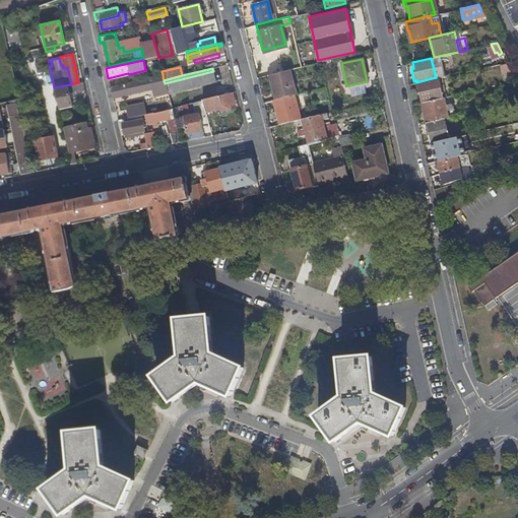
[(295,94),(296,93),(289,69),(269,74),(275,99),(295,94)]
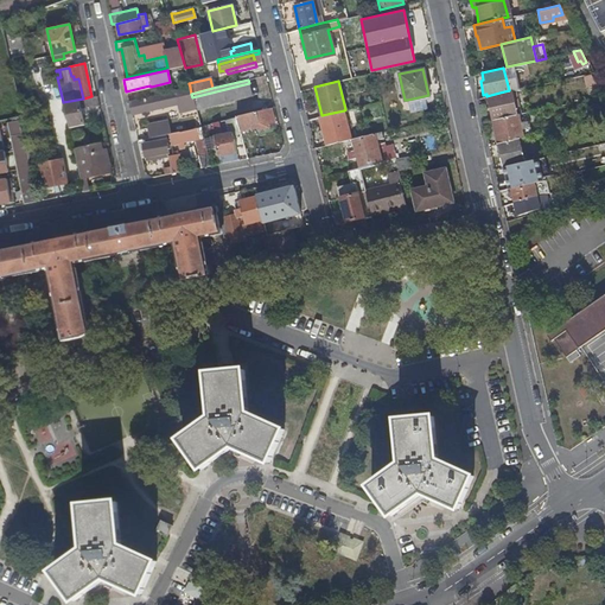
[(192,97),(196,108),(196,109),(253,95),(249,83),(192,97)]
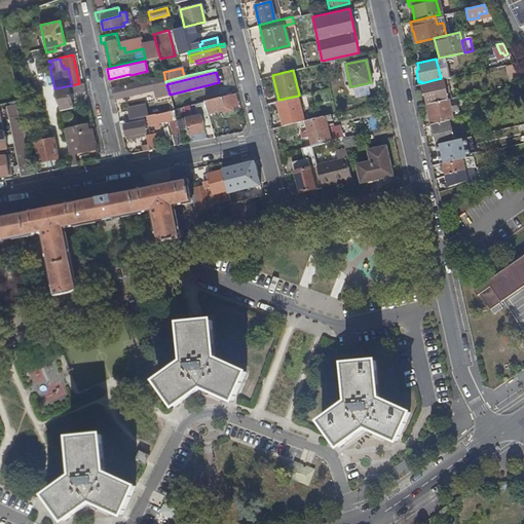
[(269,75),(276,101),(278,100),(272,75),(269,75)]
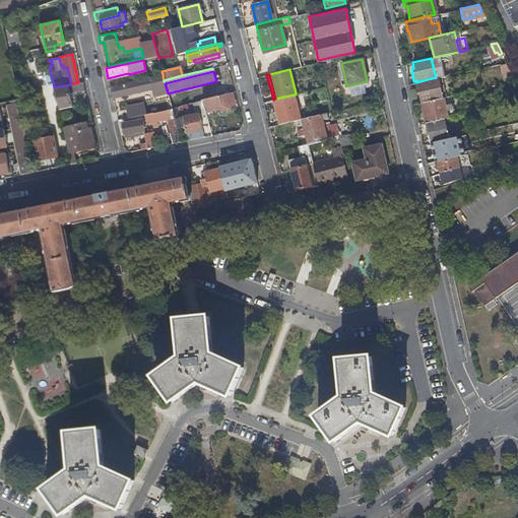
[(163,75),(110,86),(112,96),(152,88),(153,95),(168,92),(165,83),(164,80),(163,75)]
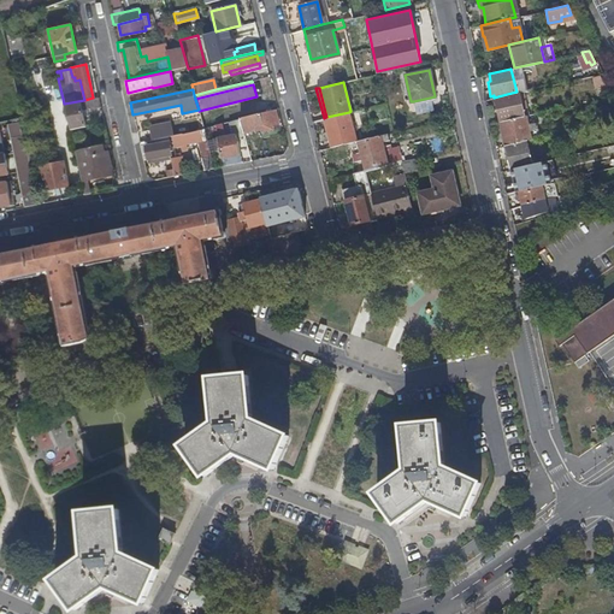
[(488,116),(490,123),(500,120),(512,118),(507,94),(494,98),(497,113),(488,116)]
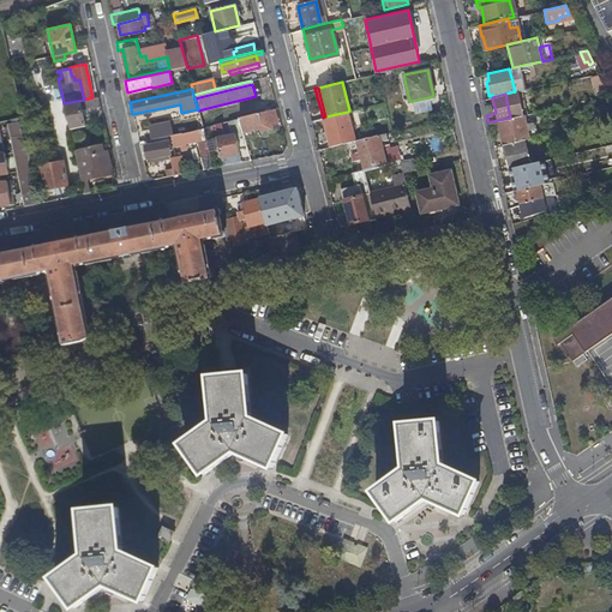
[(100,106),(97,96),(93,97),(84,100),(64,103),(70,130),(85,126),(81,107),(100,106)]
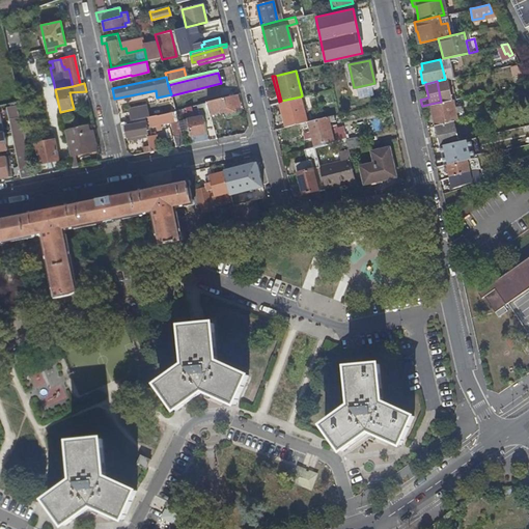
[(373,94),(370,84),(356,87),(359,98),(373,94)]
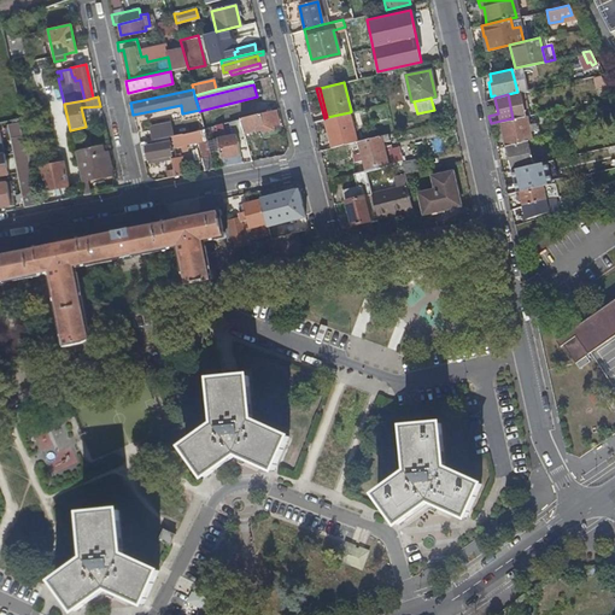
[(279,123),(275,110),(240,118),(242,132),(259,128),(267,126),(267,129),(271,128),(270,126),(279,123)]
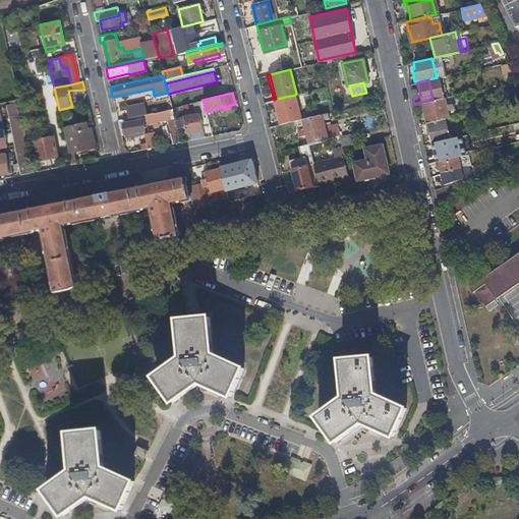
[(295,95),(299,110),(305,108),(301,93),(296,94),(295,95)]
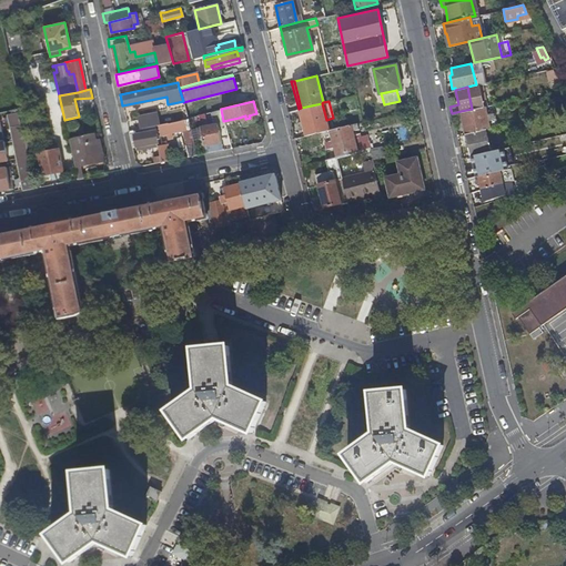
[(299,109),(305,134),(329,129),(326,120),(322,103),(301,108),(299,109)]
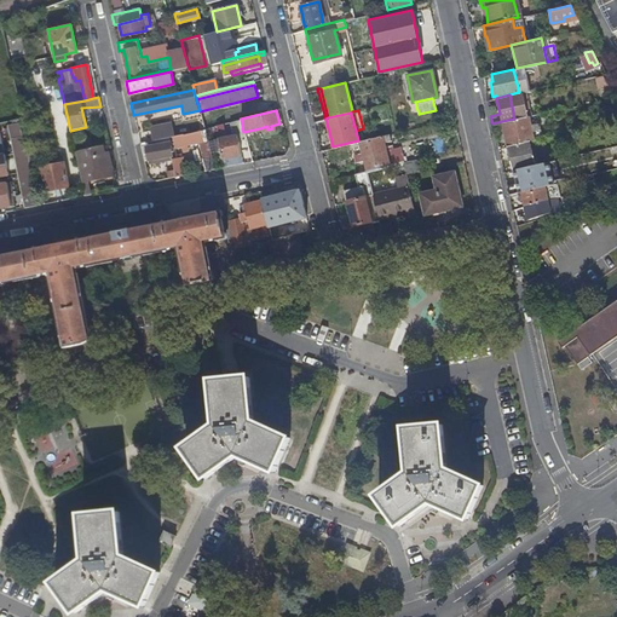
[(502,121),(507,145),(528,140),(534,139),(530,124),(528,115),(514,119),(502,121)]
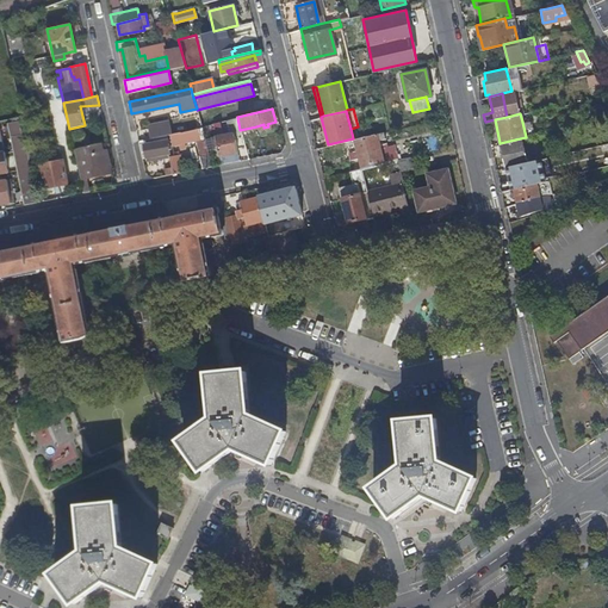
[(240,130),(237,117),(227,119),(230,134),(223,136),(219,122),(211,124),(218,155),(229,154),(236,152),(234,136),(241,135),(240,130)]
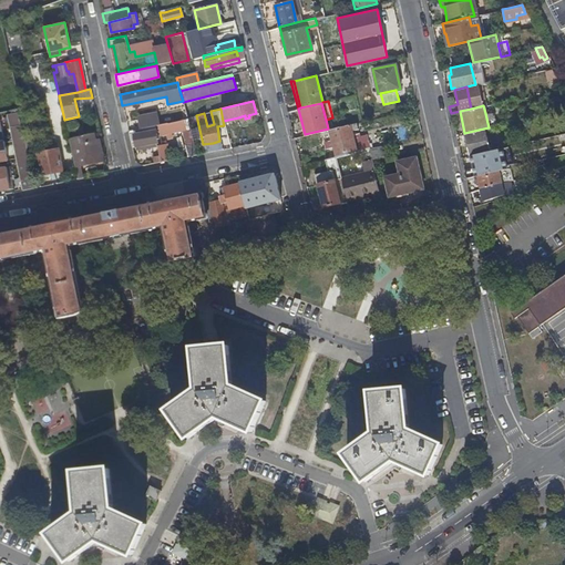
[(137,127),(158,123),(155,110),(135,114),(137,127)]
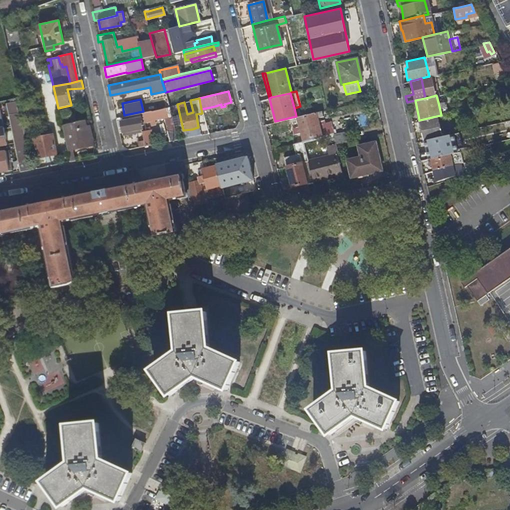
[(441,115),(451,112),(448,100),(438,102),(441,115)]
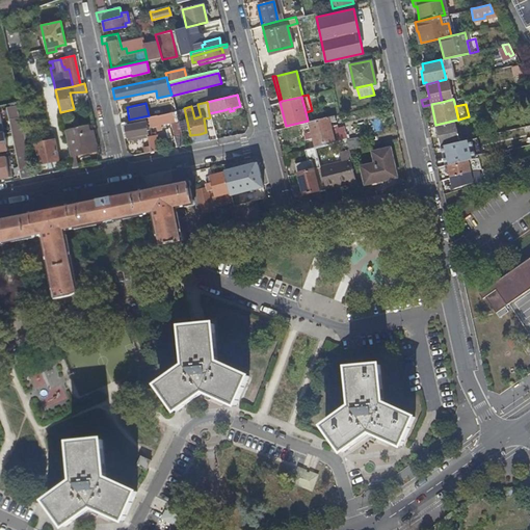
[(5,106),(20,178),(31,176),(26,146),(24,146),(19,116),(17,116),(15,105),(9,106),(5,106)]
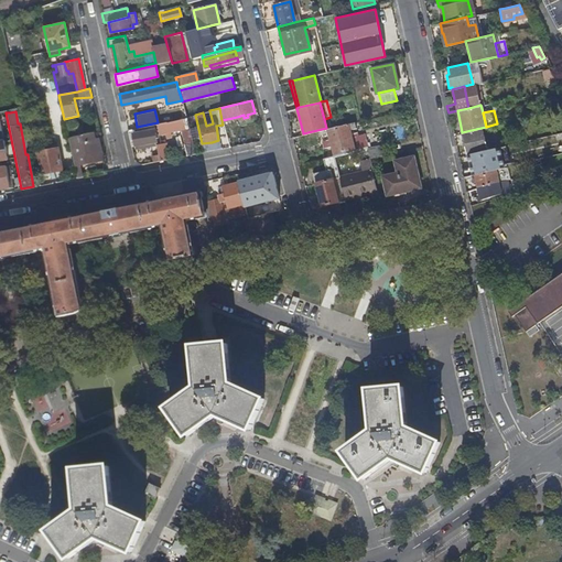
[(131,128),(127,129),(130,146),(157,140),(154,131),(158,130),(159,133),(164,132),(169,131),(185,128),(188,127),(186,117),(158,122),(153,123),(154,129),(132,132),(131,128)]
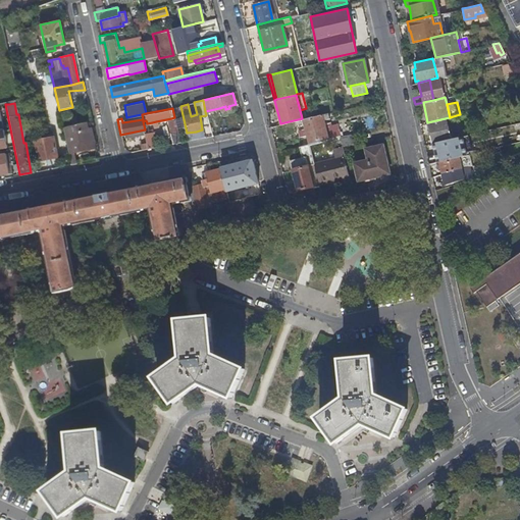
[(329,119),(327,112),(302,118),(306,132),(325,126),(323,120),(329,119)]
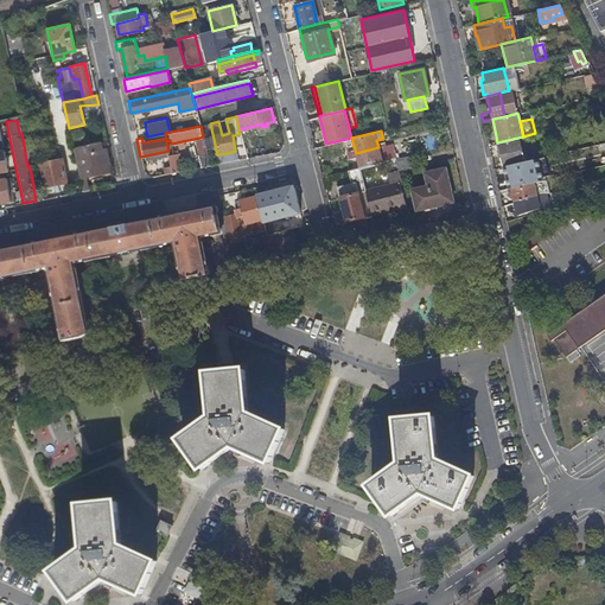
[(210,164),(203,137),(199,138),(201,139),(198,146),(199,155),(197,155),(199,166),(210,164)]
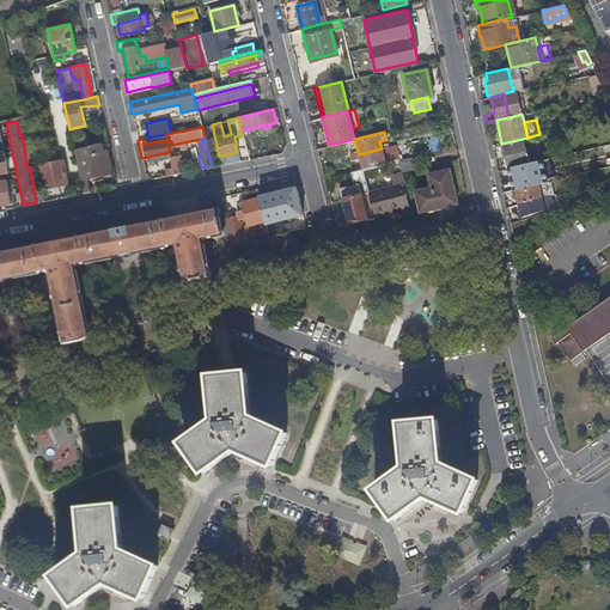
[(501,144),(507,166),(510,166),(524,163),(528,162),(522,139),(501,144)]
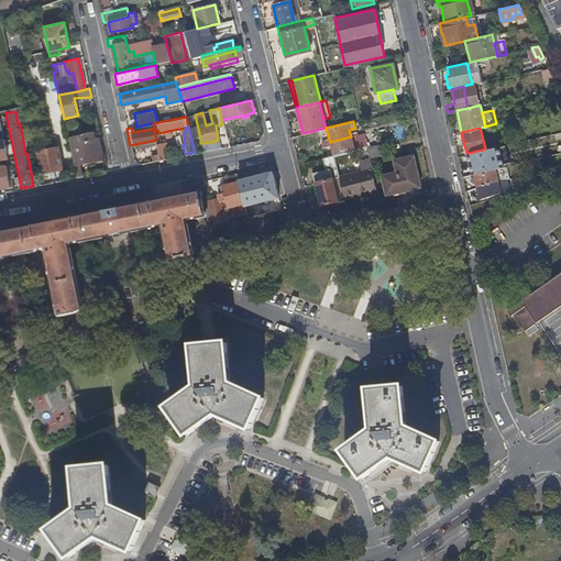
[(68,138),(74,162),(78,161),(95,157),(94,152),(100,151),(97,139),(100,138),(99,131),(68,138)]
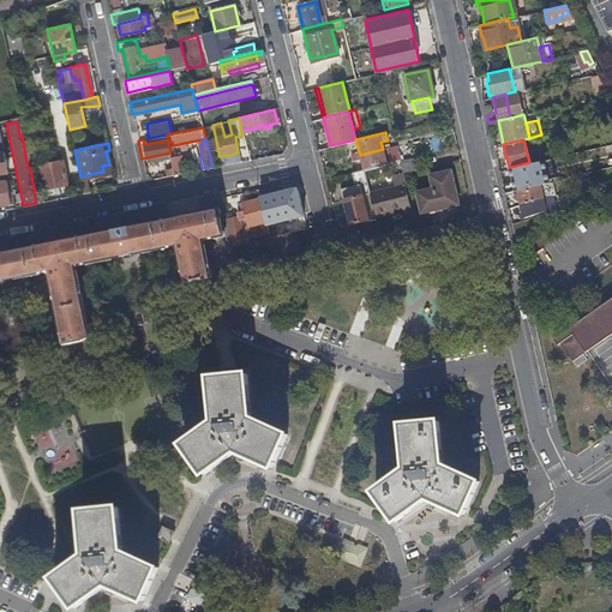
[(364,169),(399,161),(395,147),(383,149),(360,155),(364,169)]
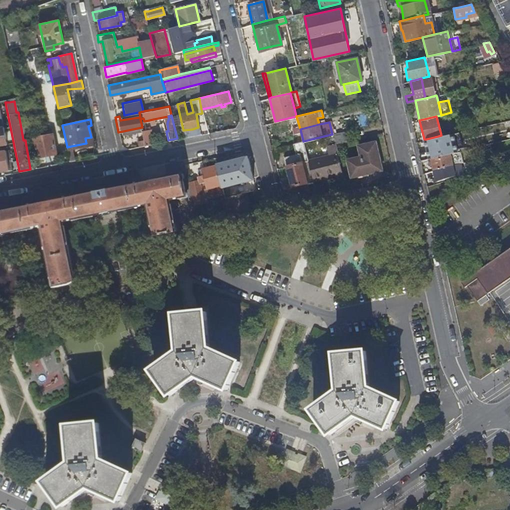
[(32,132),(33,137),(52,134),(51,128),(48,129),(44,129),(32,132)]
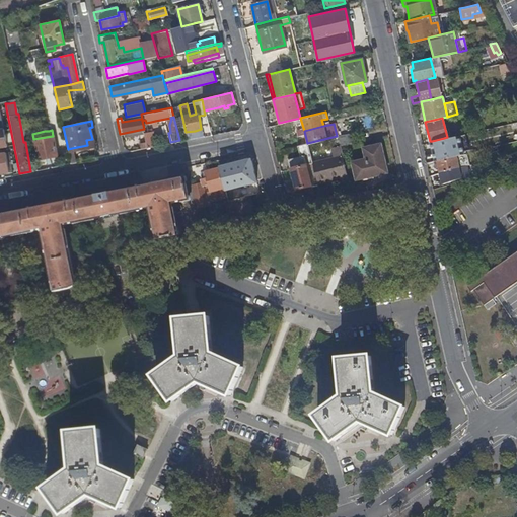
[(147,147),(153,146),(151,131),(143,133),(144,137),(138,138),(140,149),(147,147)]
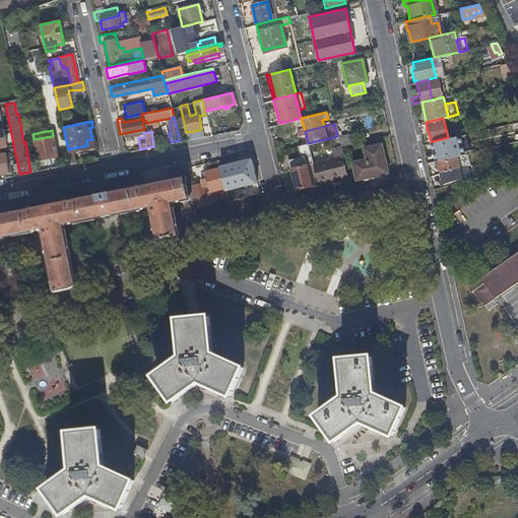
[(340,145),(355,142),(353,132),(337,136),(340,145)]
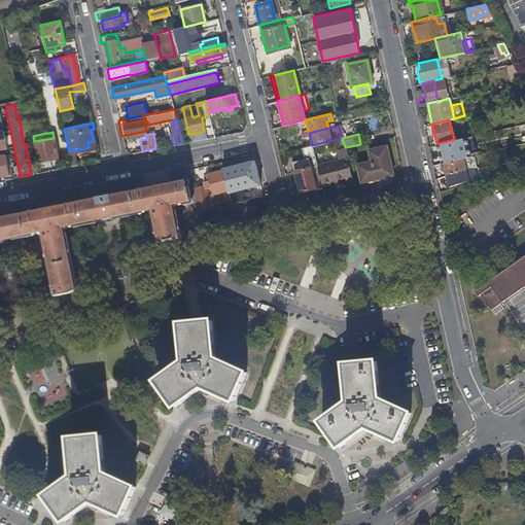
[(443,160),(444,163),(474,154),(469,136),(468,136),(469,143),(459,145),(461,155),(454,156),(443,160)]
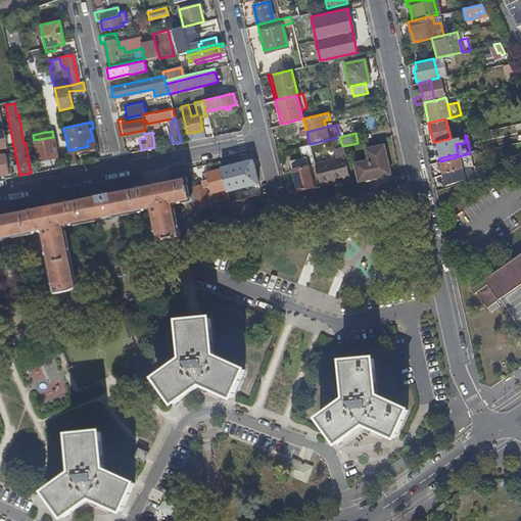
[(466,142),(465,135),(451,138),(447,139),(451,155),(458,154),(456,144),(466,142)]
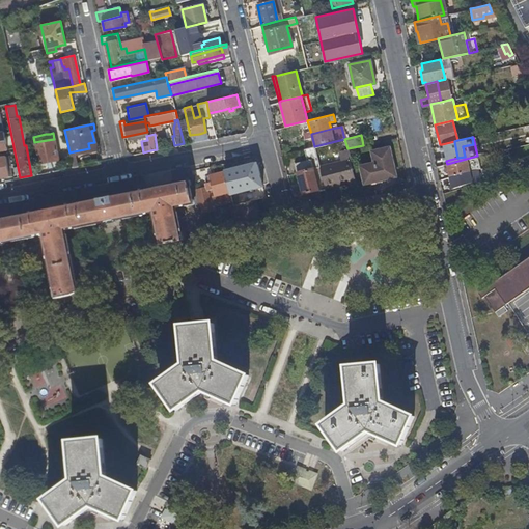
[(54,139),(34,142),(33,142),(38,163),(46,162),(47,164),(50,163),(50,161),(58,159),(54,138),(54,139)]
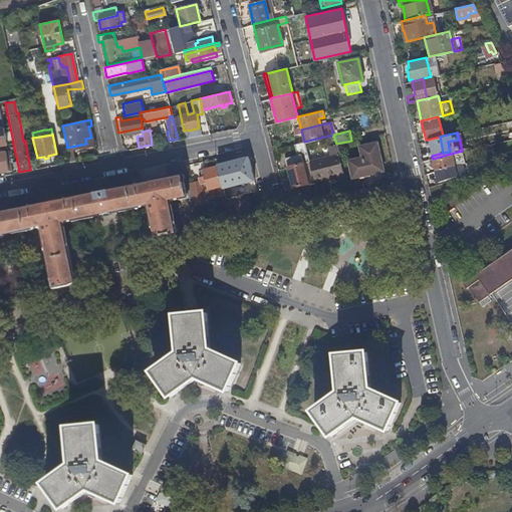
[(440,137),(428,140),(431,151),(432,156),(443,153),(440,137)]
